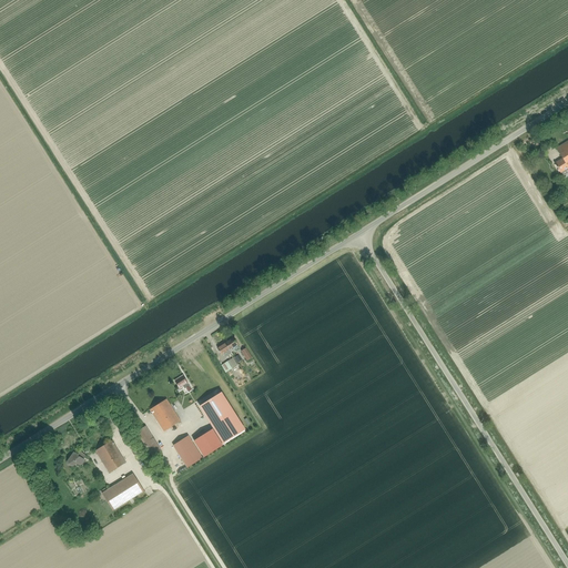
[(567,141),(556,149),(563,159),(555,164),(560,173),(567,169),(567,170),(567,169),(567,141)]
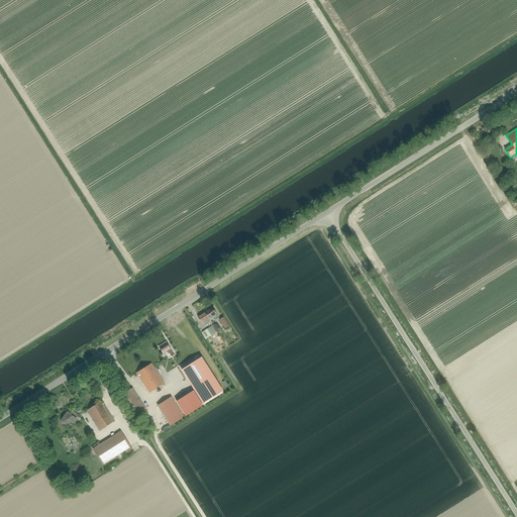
[(205,312),(209,318),(216,313),(213,308),(205,312)]
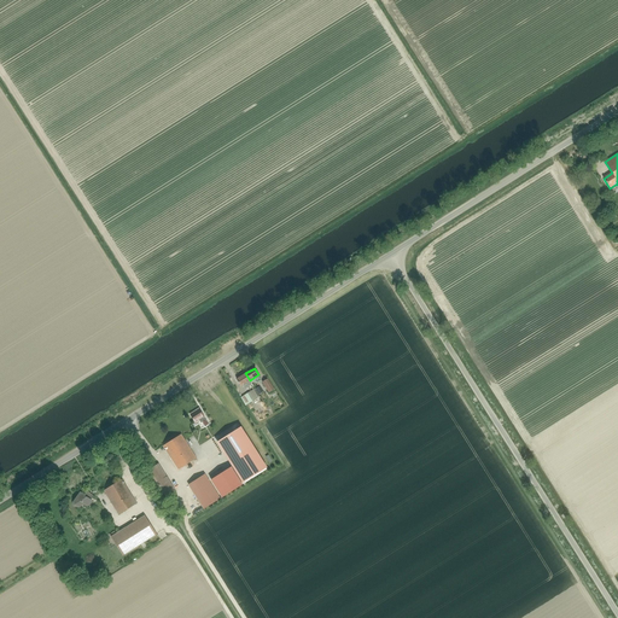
[(242,386),(250,380),(245,373),(237,379),(242,386)]
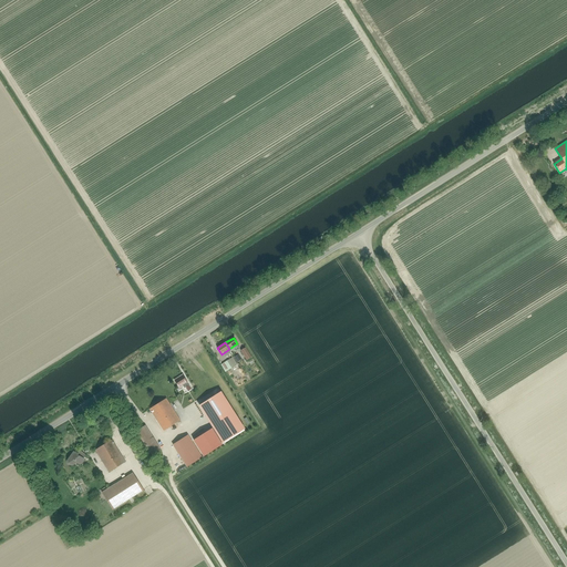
[(251,357),(246,348),(240,351),(247,360),(251,357)]
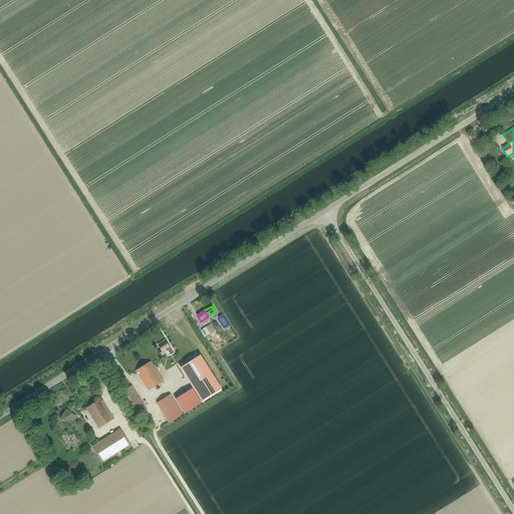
[(212,323),(205,327),(209,334),(216,329),(212,323)]
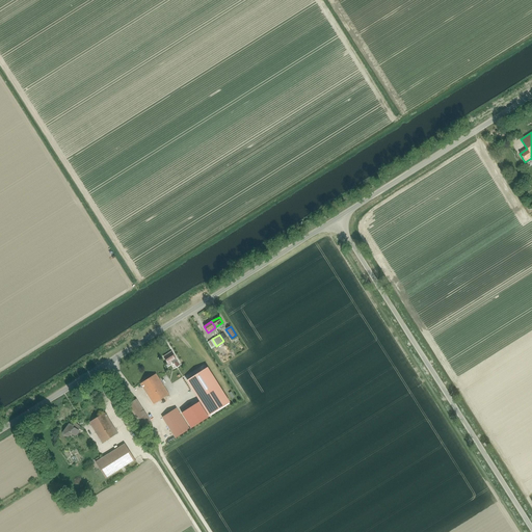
[(180,365),(176,358),(177,358),(171,351),(164,356),(168,363),(170,362),(173,365),(175,364),(177,367),(180,365)]
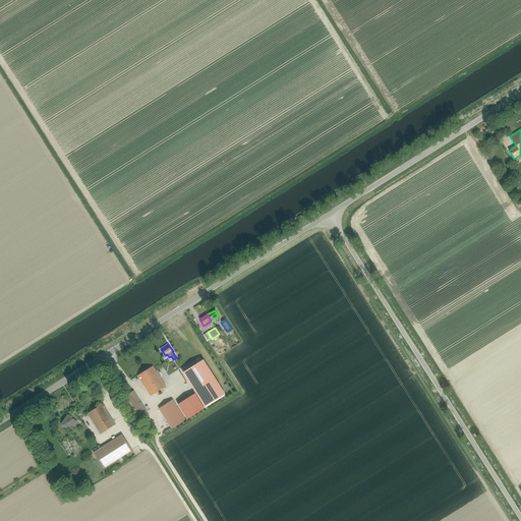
[(206,407),(224,395),(203,360),(184,372),(206,407)]
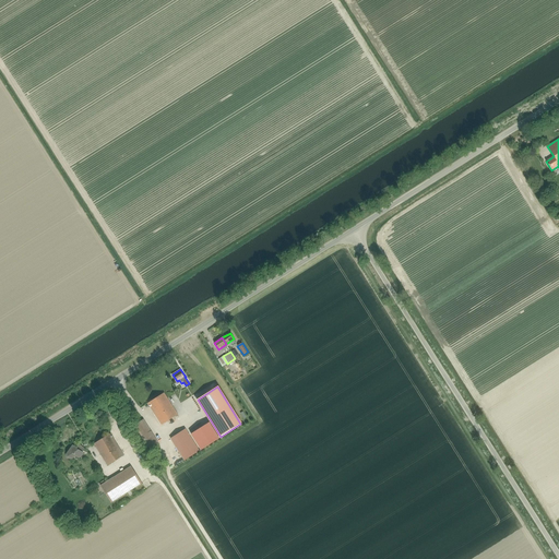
[(162,424),(177,414),(164,393),(147,403),(162,424)]
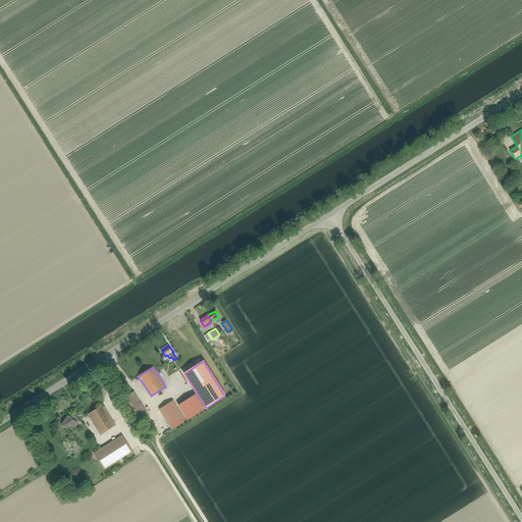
[(139,418),(148,413),(135,390),(125,397),(139,418)]
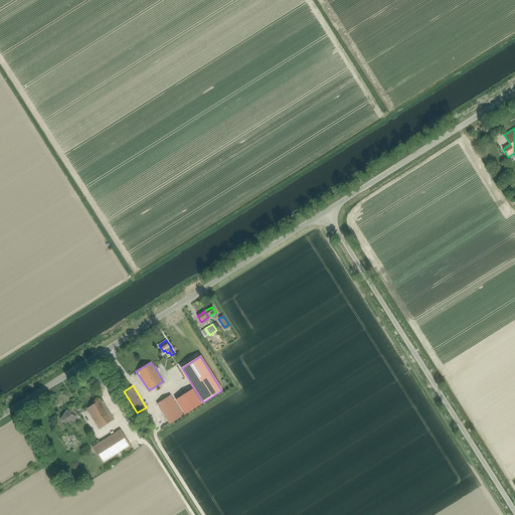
[(181,407),(183,410),(193,402),(197,400),(199,399),(195,389),(191,385),(184,388),(174,396),(177,399),(180,405),(181,407)]
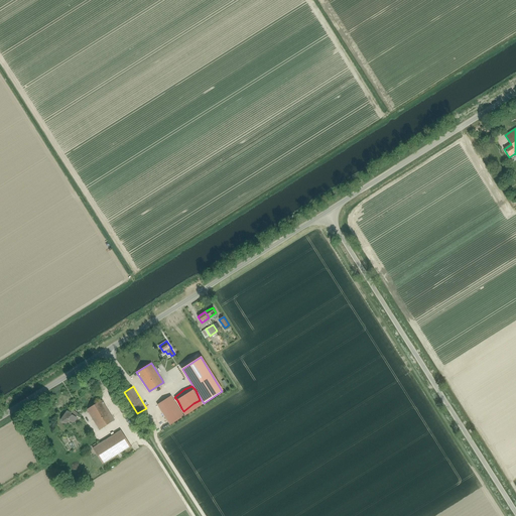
[(170,424),(184,415),(171,395),(157,404),(170,424)]
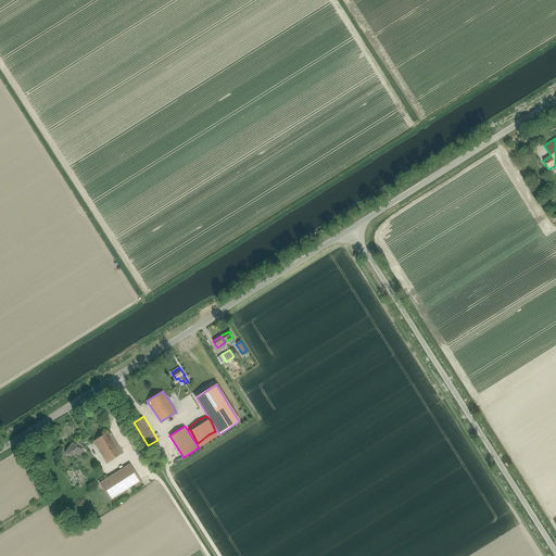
[(106,462),(123,452),(110,431),(93,441),(106,462)]
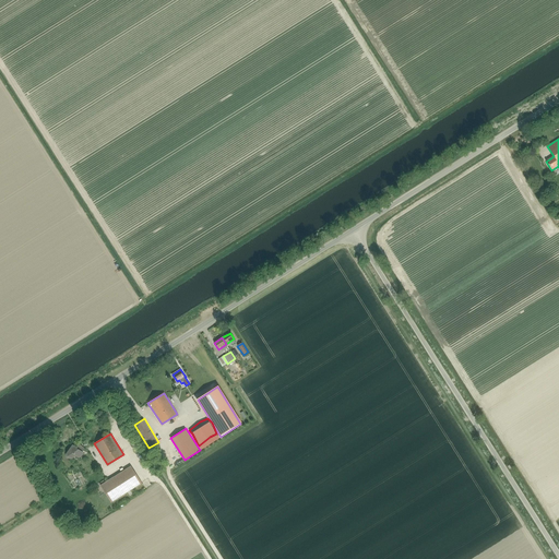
[(83,451),(84,448),(80,444),(78,447),(73,444),(67,454),(67,456),(71,459),(76,455),(80,458),(83,453),(83,451)]
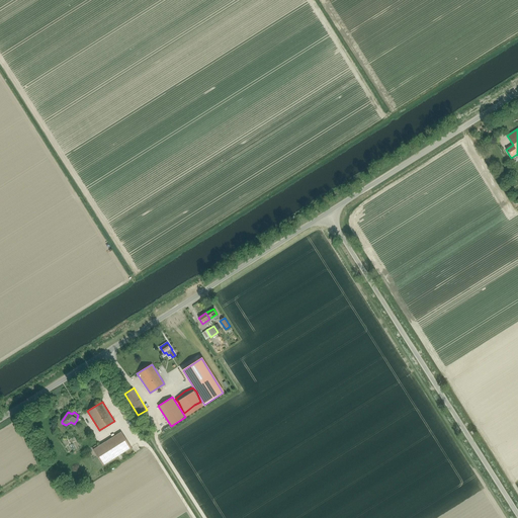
[(103,465),(132,447),(121,431),(93,449),(103,465)]
